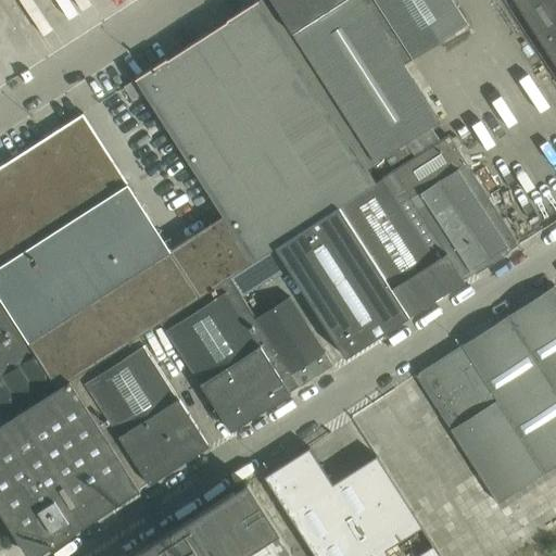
[(405,65),(468,24),(452,0),(262,0),(260,2),(367,169),(406,143),(431,127),(441,121),(405,65)]
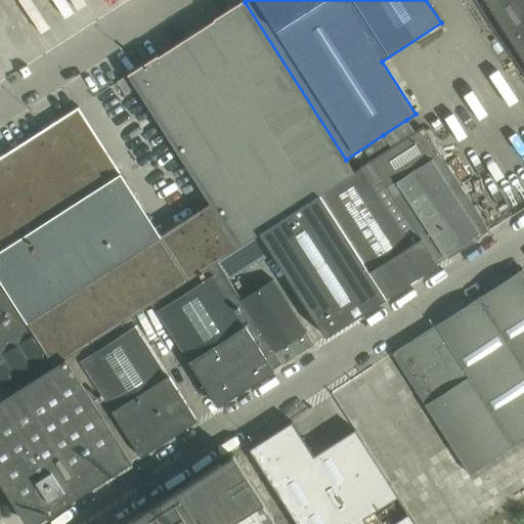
[(523,0),(483,0),(523,62),(523,0)]
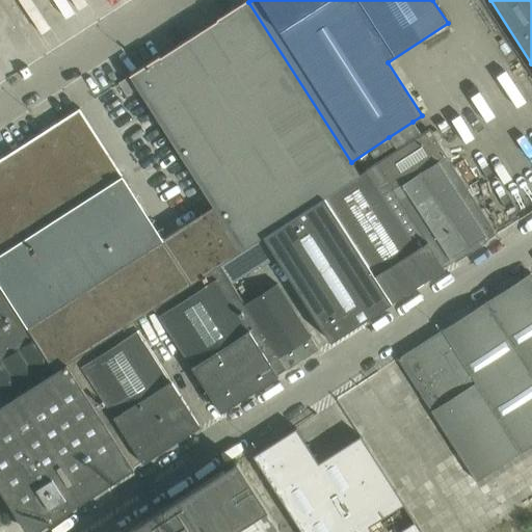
[(360,176),(351,162),(248,2),(247,1),(129,77),(213,207),(163,239),(175,258),(178,256),(179,259),(176,261),(188,280),(191,277),(193,281),(190,283),(191,284),(193,283),(220,265),(261,239),(263,238),(301,213),(323,198),(360,176)]
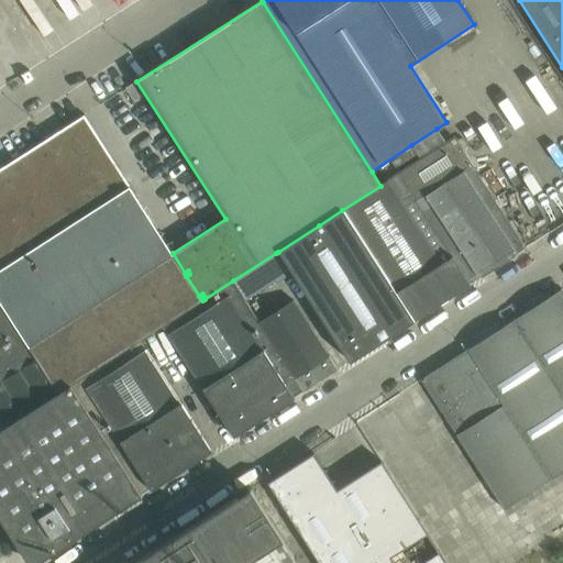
[(199,296),(186,276),(189,274),(188,271),(185,273),(173,253),(84,116),(0,169),(0,430),(70,385),(141,340),(163,326),(202,300),(201,299),(205,297),(202,294),(199,296)]
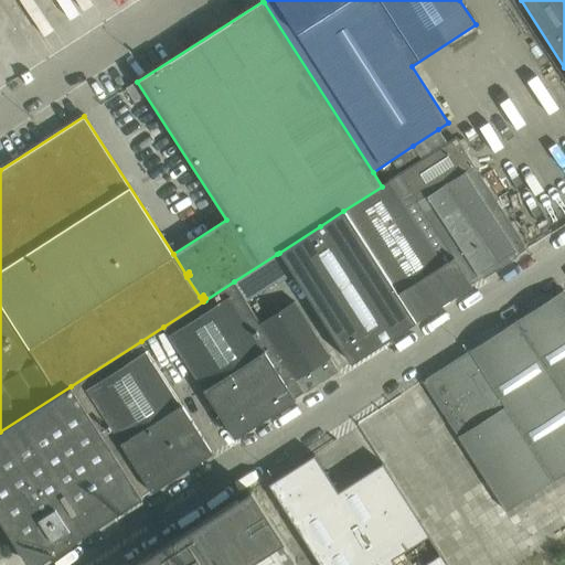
[(418,202),(473,167),(456,139),(448,145),(438,129),(413,146),(422,161),(401,174),(418,202)]
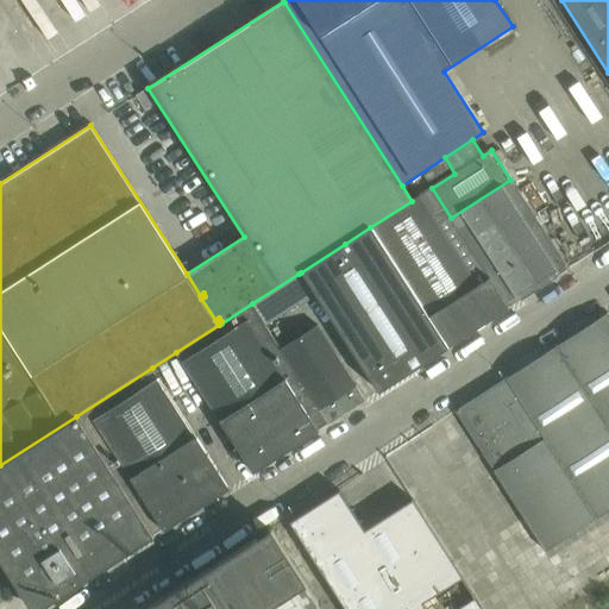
[(428,182),(449,169),(443,159),(422,173),(428,182)]
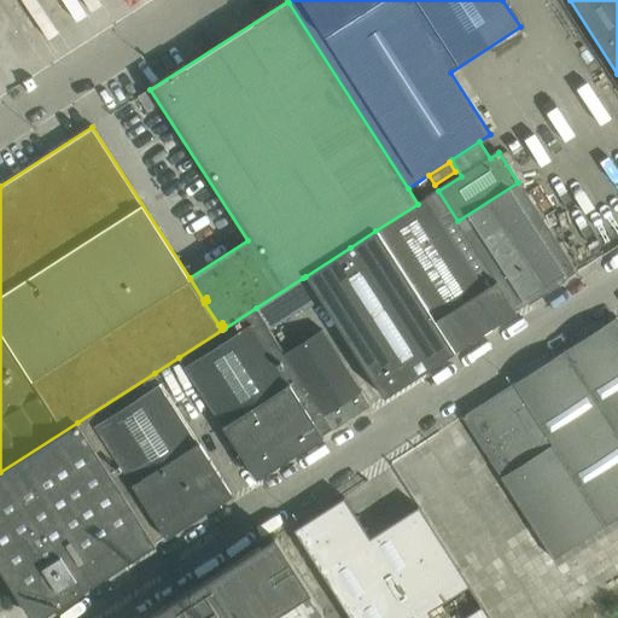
[(577,273),(518,182),(458,221),(497,283),(497,284),(516,312),(528,304),(529,305),(565,283),(565,280),(577,273)]
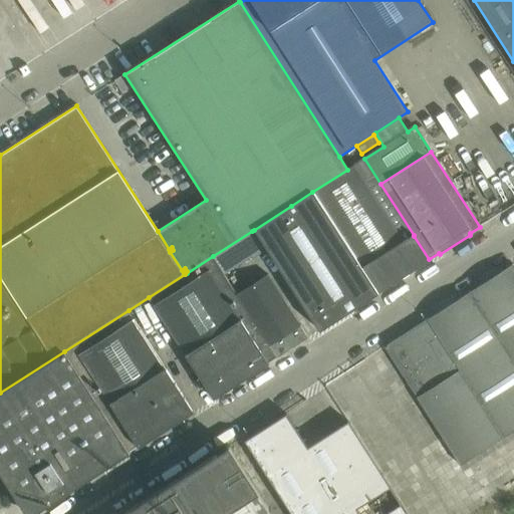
[(414,235),(380,184),(364,159),(347,170),(312,192),(377,291),(391,283),(392,284),(419,267),(429,259),(414,236),(414,235)]
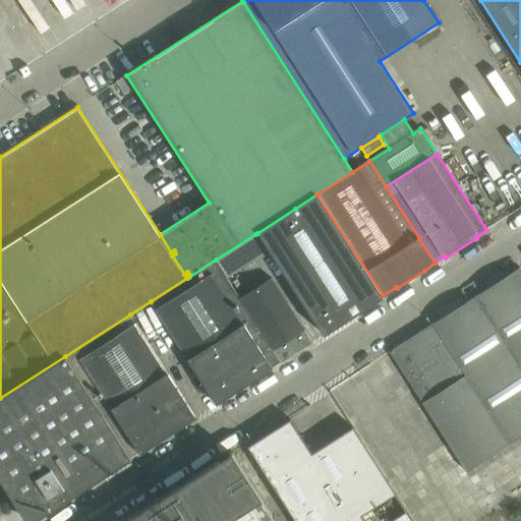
[(383,295),(316,194),(295,209),(257,233),(323,334),(383,295)]
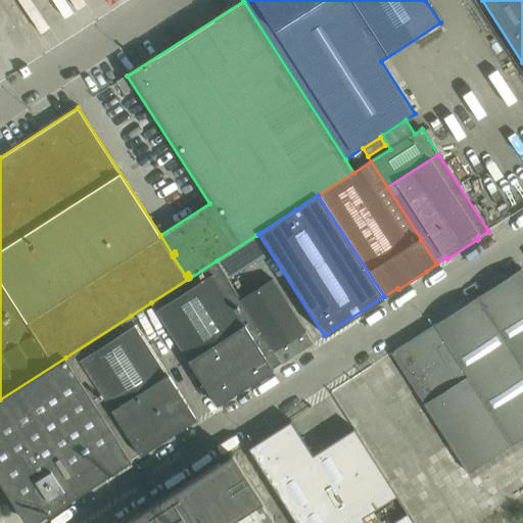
[(281,362),(242,299),(229,279),(257,260),(258,263),(270,255),(256,235),(217,260),(190,278),(188,279),(151,302),(218,406),(273,370),(273,368),(281,362)]
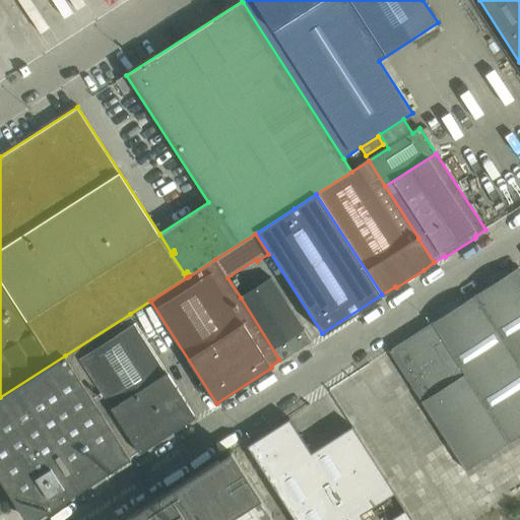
[(519,270),(518,268),(388,351),(465,471),(519,436),(519,270)]
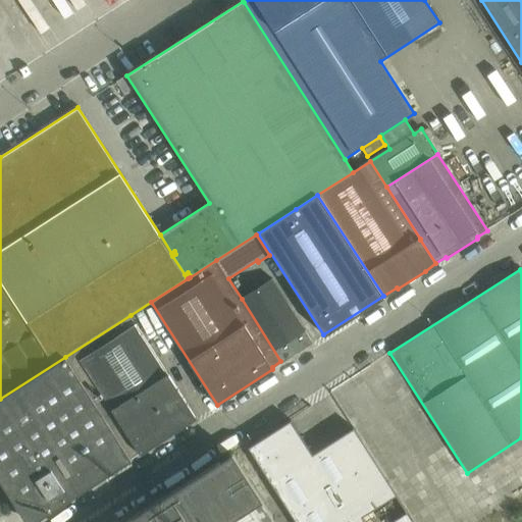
[(242,299),(280,361),(281,363),(313,344),(272,278),(242,299)]
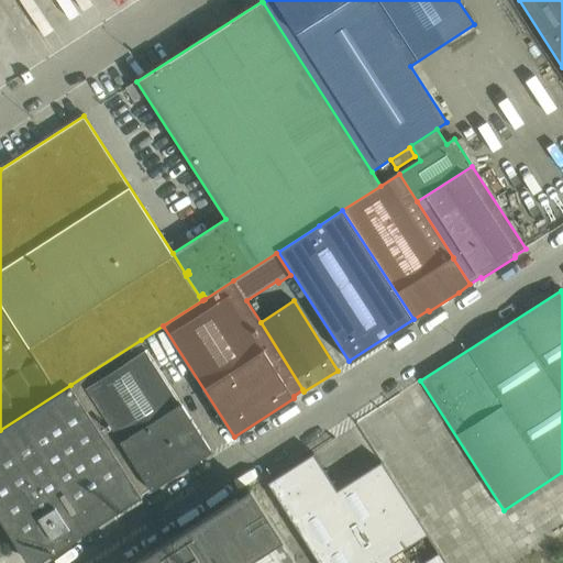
[(212,451),(141,340),(70,385),(141,495),(150,488),(151,489),(212,451)]
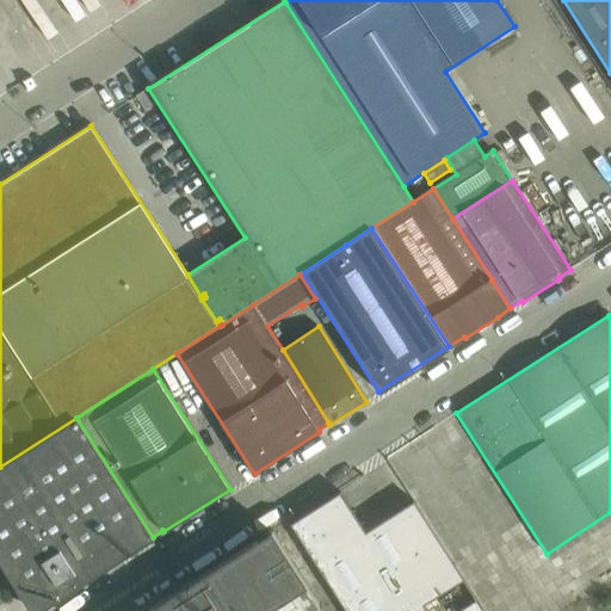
[(76,418),(0,467),(0,562),(30,610),(41,610),(43,609),(44,610),(154,538),(153,537),(76,418)]
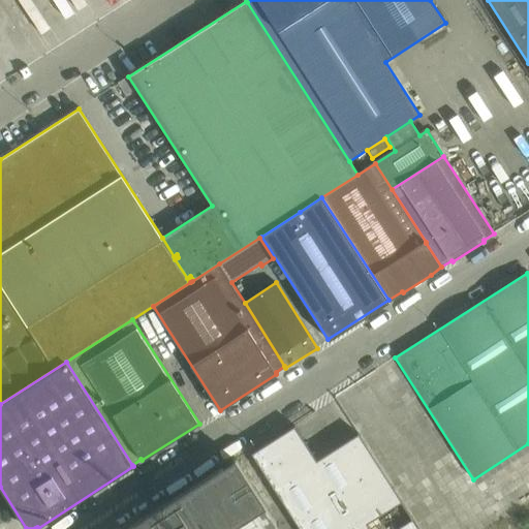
[(294,426),(251,454),(296,523),(299,528),(359,528),(367,524),(402,502),(359,434),(317,460),(294,426)]
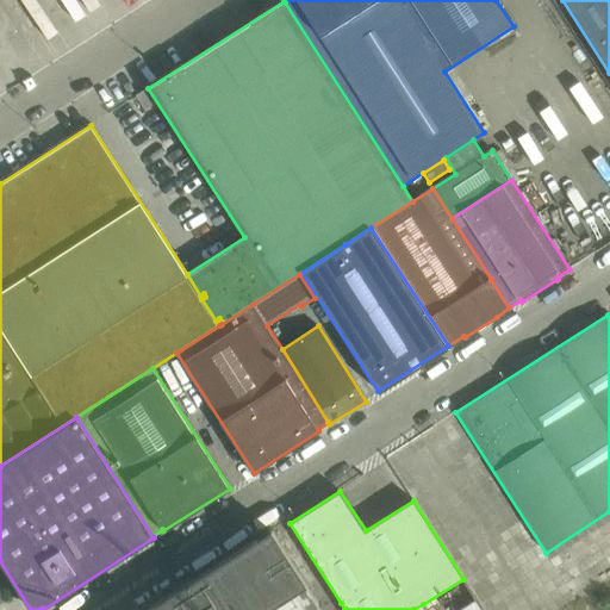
[(318,609),(322,608),(272,530),(269,531),(257,540),(257,539),(147,609),(318,609)]
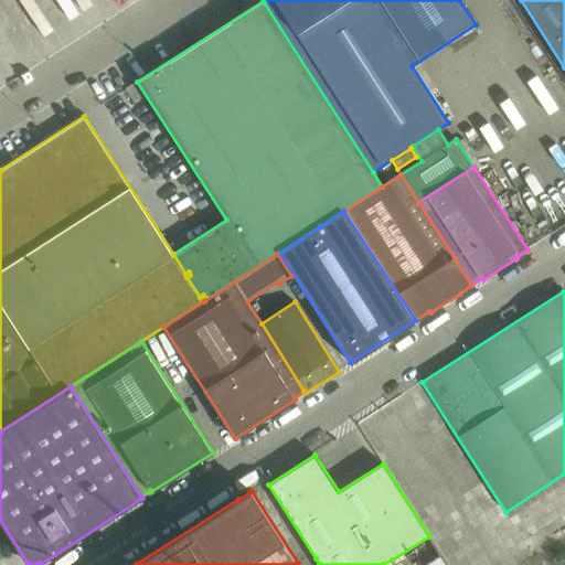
[(447,564),(441,555),(424,564),(447,564)]
